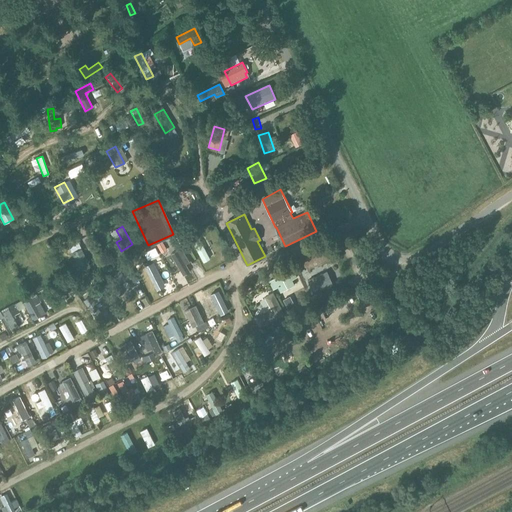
[(200,239),(194,242),(203,261),(209,258),(200,239)]
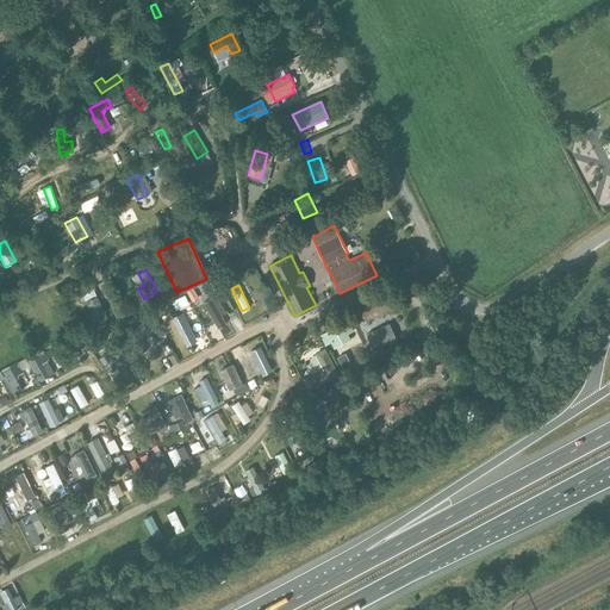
[(95,323),(107,317),(97,296),(85,300),(95,323)]
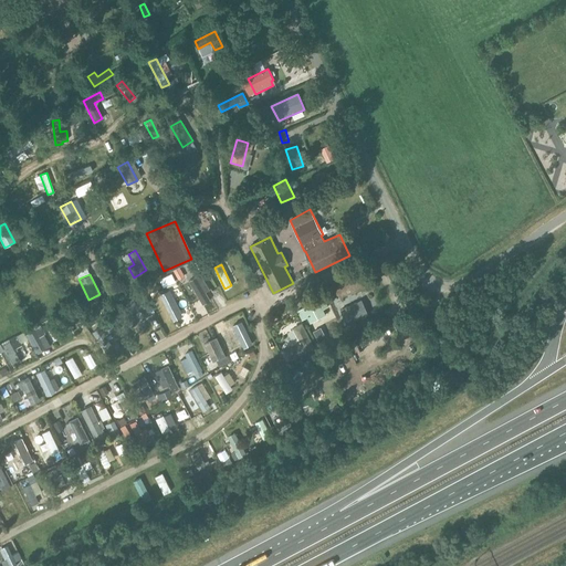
[(200,275),(188,282),(201,305),(209,301),(205,292),(208,290),(200,275)]
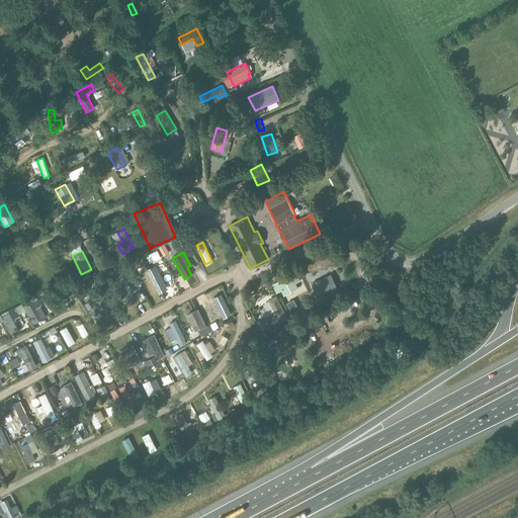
[(158,269),(149,274),(159,293),(165,290),(158,277),(162,275),(158,269)]
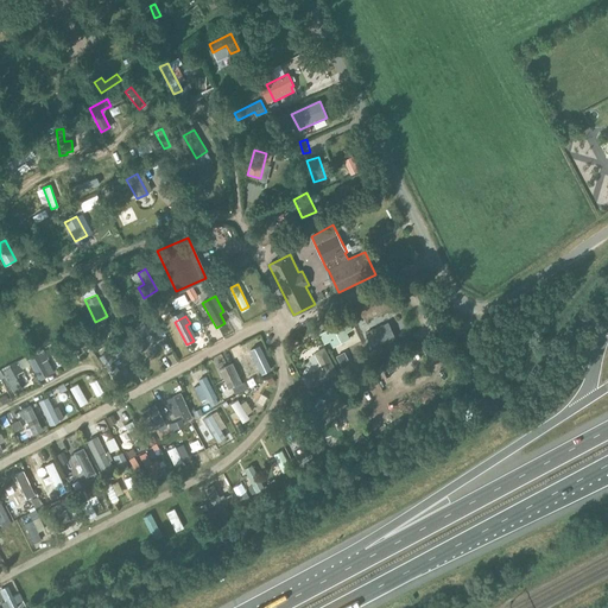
[(334,347),(350,339),(347,333),(353,329),(348,320),(320,334),(324,344),(330,341),(334,347)]
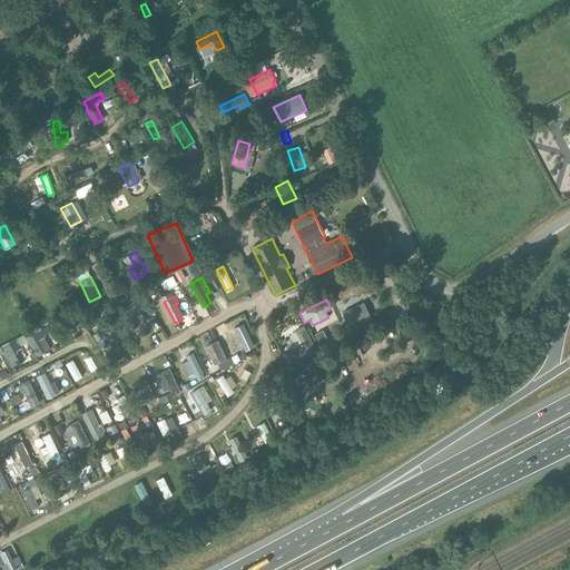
[(130,313),(138,308),(134,302),(119,310),(130,330),(137,326),(130,313)]
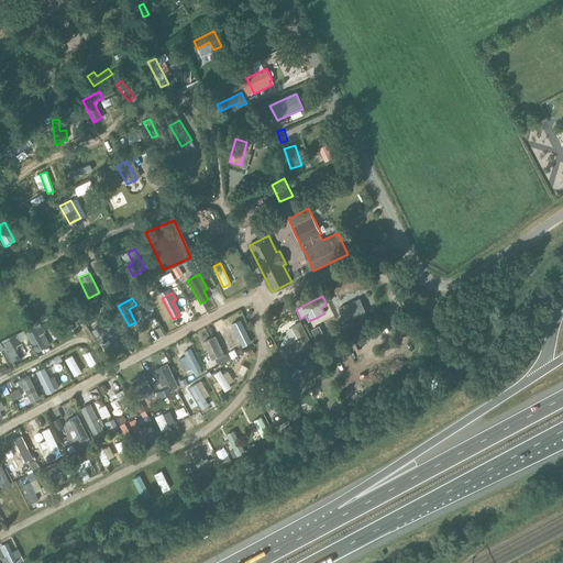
[(345,323),(366,313),(360,298),(339,308),(345,323)]
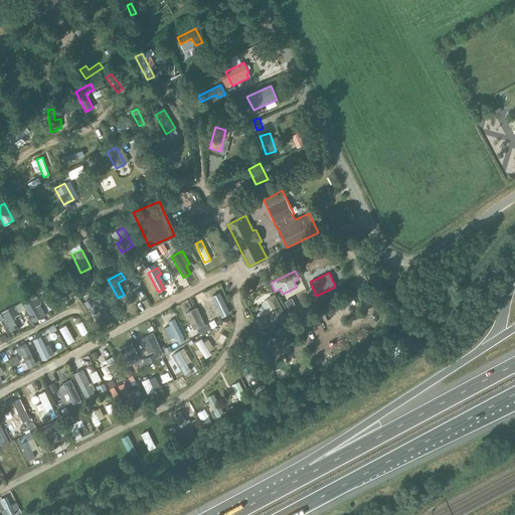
[(57,287),(52,290),(53,291),(61,305),(66,303),(57,287)]
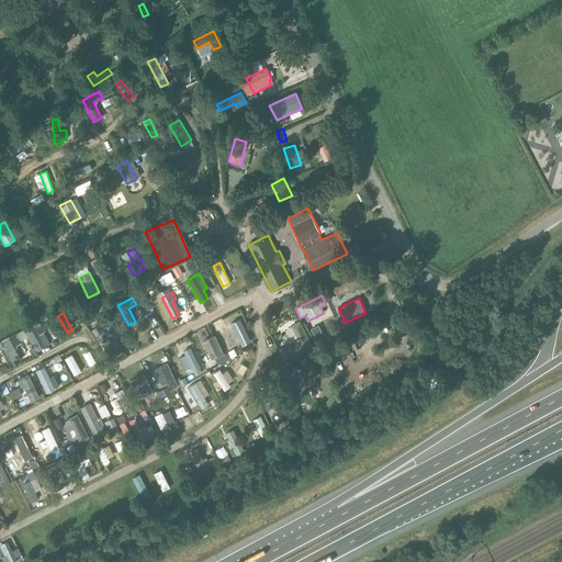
[(285,318),(272,325),(279,339),(292,333),(285,318)]
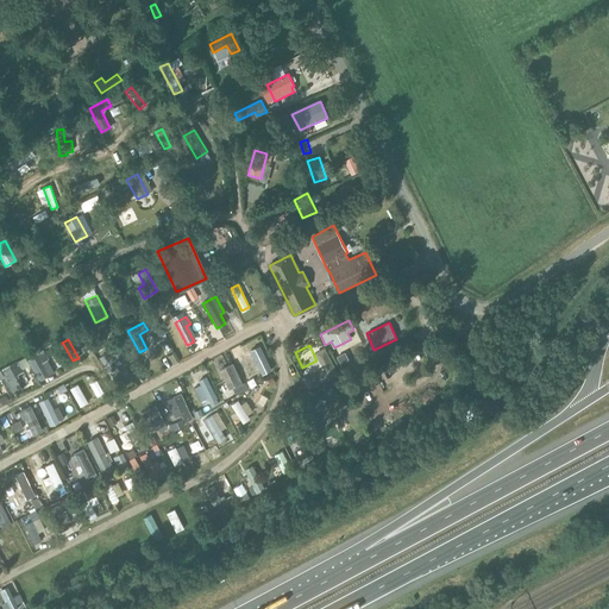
[(112,360),(123,353),(118,346),(100,358),(114,381),(121,376),(112,360)]
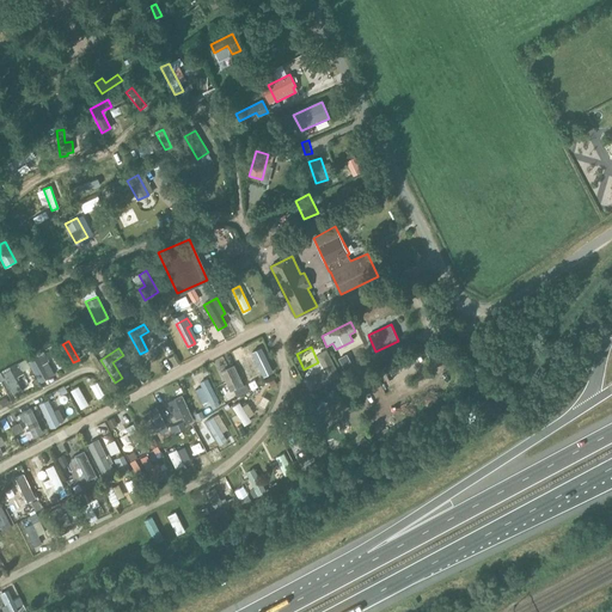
[(319,389),(342,375),(326,349),(317,355),(325,371),(313,378),(319,389)]
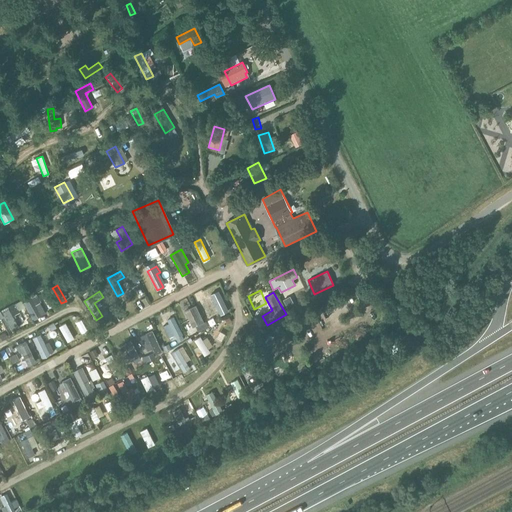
[(204,293),(199,295),(209,317),(215,315),(204,293)]
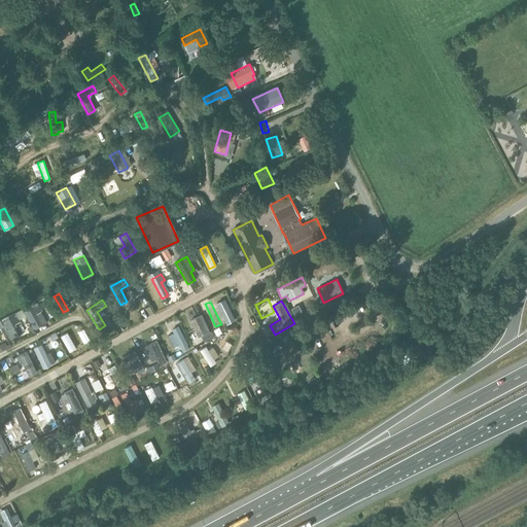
[(337,312),(351,309),(349,302),(335,305),(337,312)]
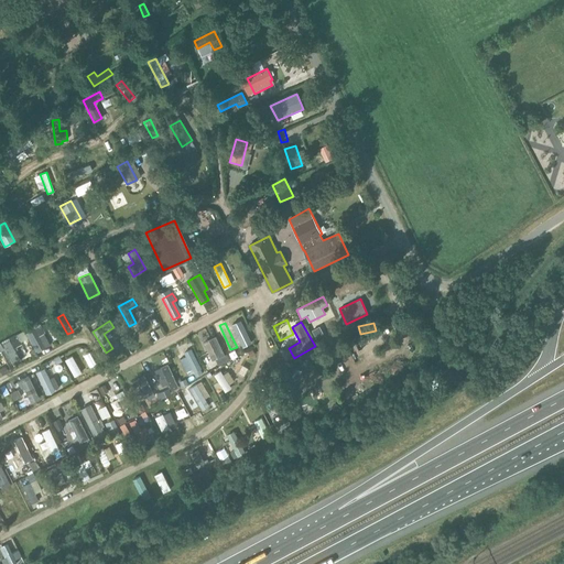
[(38,336),(44,333),(41,326),(29,333),(39,351),(44,348),(38,336)]
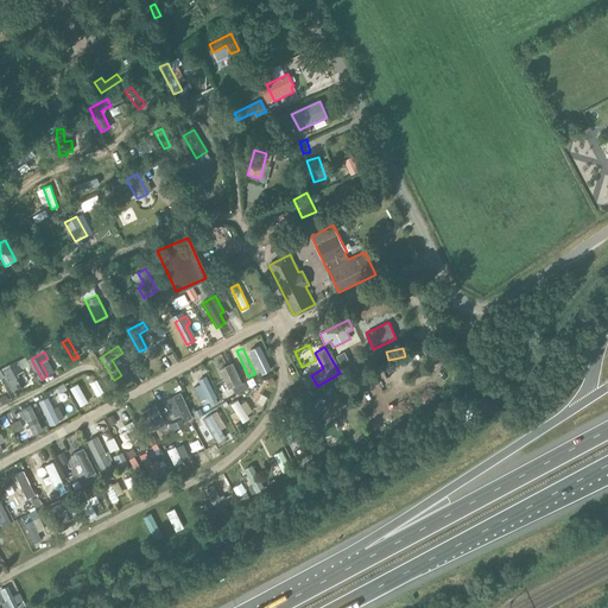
[(175,362),(169,353),(163,356),(169,366),(175,362)]
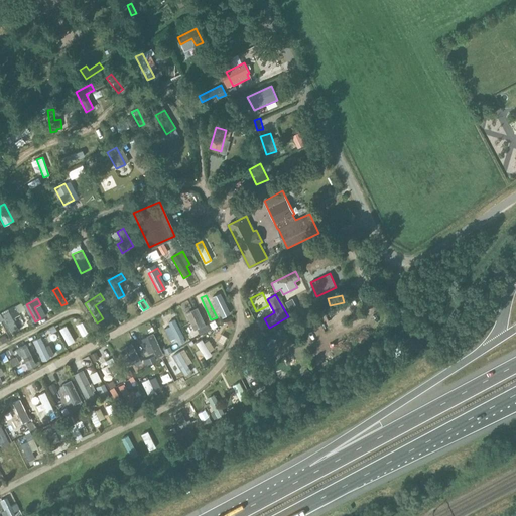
[(197,308),(190,310),(199,329),(205,326),(197,308)]
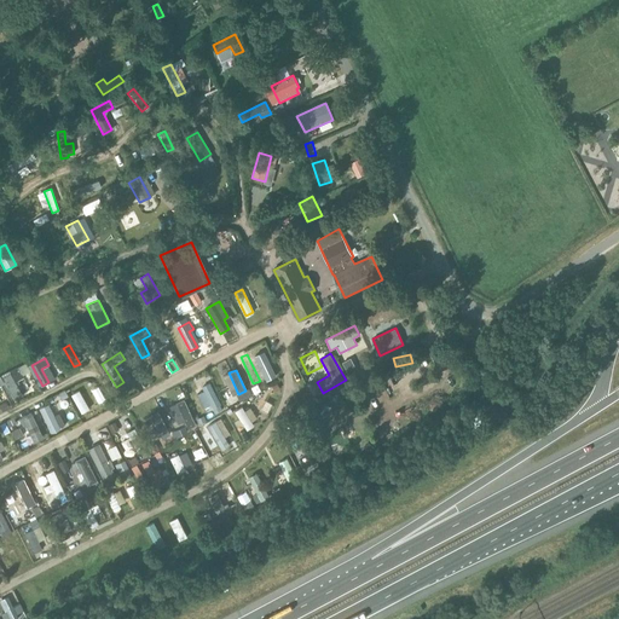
[(16,401),(23,398),(11,374),(3,379),(16,401)]
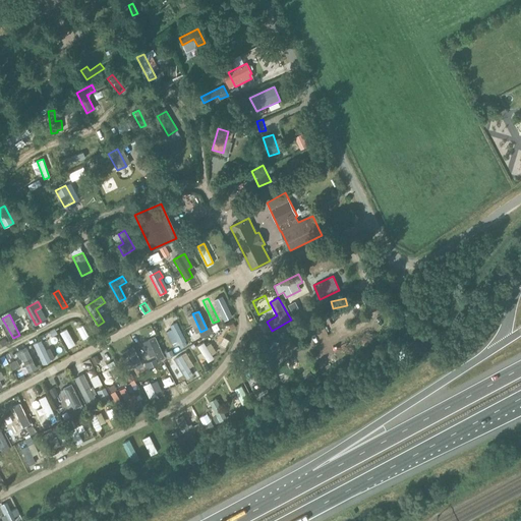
[(176,323),(171,326),(171,327),(180,346),(181,347),(186,345),(176,323)]
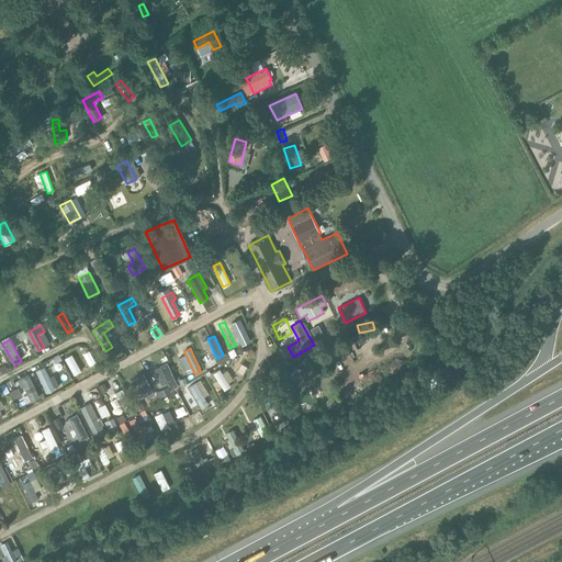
[(69,355),(63,357),(70,379),(78,375),(69,355)]
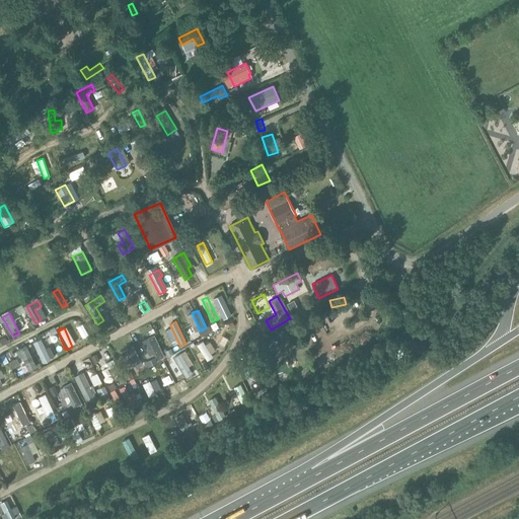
[(291,327),(268,339),(271,345),(293,332),(291,327)]
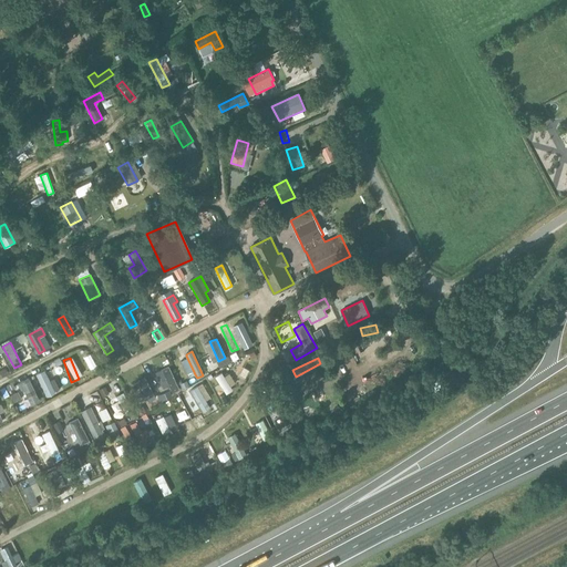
[(47,371),(52,362),(48,360),(42,369),(47,371)]
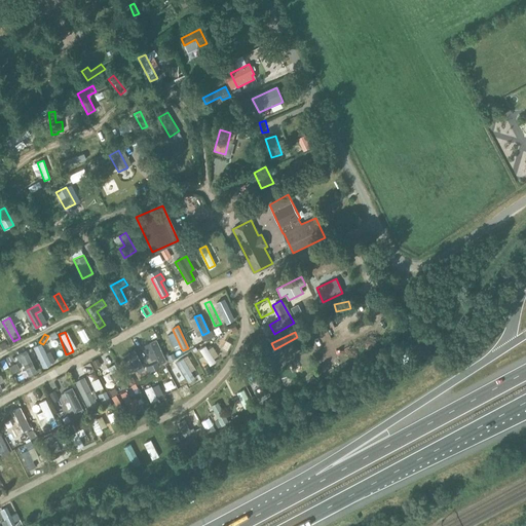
[(47,342),(50,347),(57,344),(53,338),(47,342)]
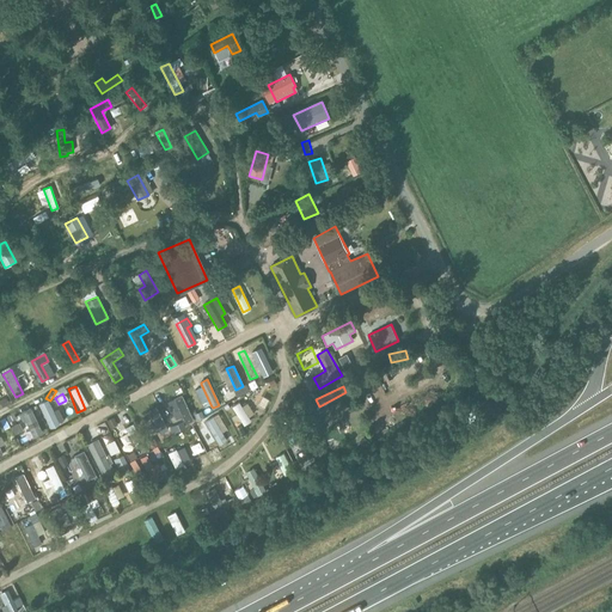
[(182,396),(175,399),(175,401),(185,424),(194,421),(182,396)]
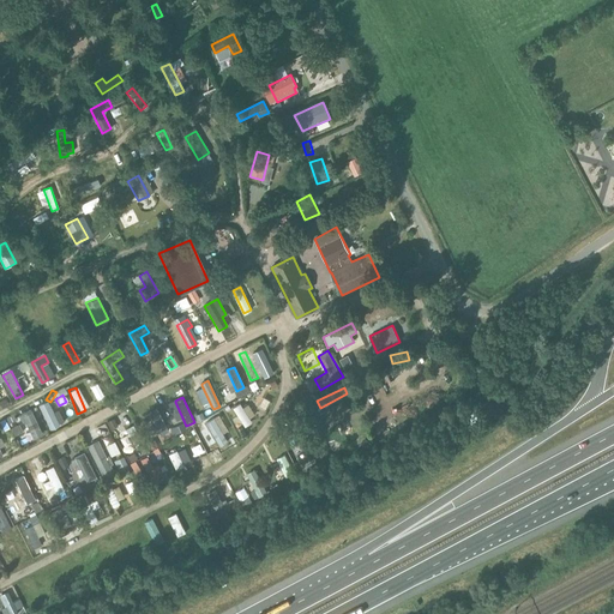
[(48,402),(38,405),(50,429),(55,428),(59,425),(48,402)]
